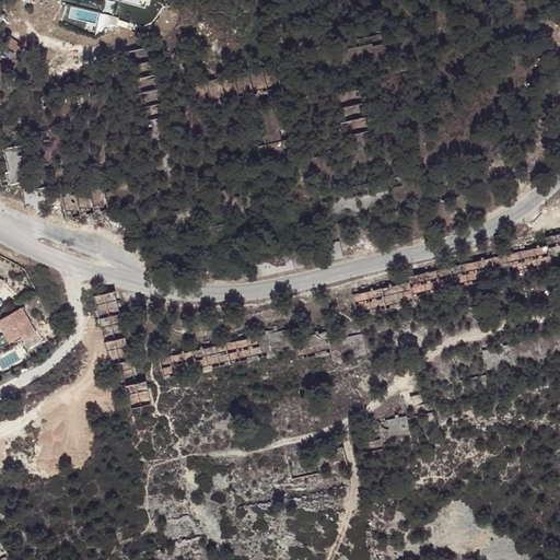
[(408,283),(352,293),(354,308),(440,294),(435,271),(406,277),(408,283)]
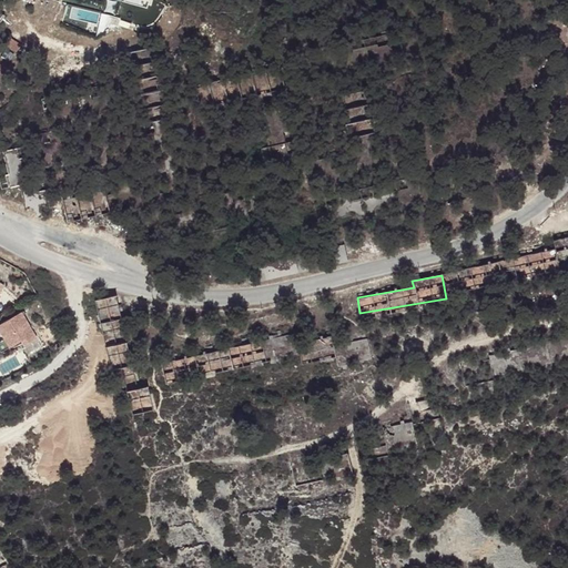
[(114,295),(94,300),(102,337),(122,334),(114,295)]
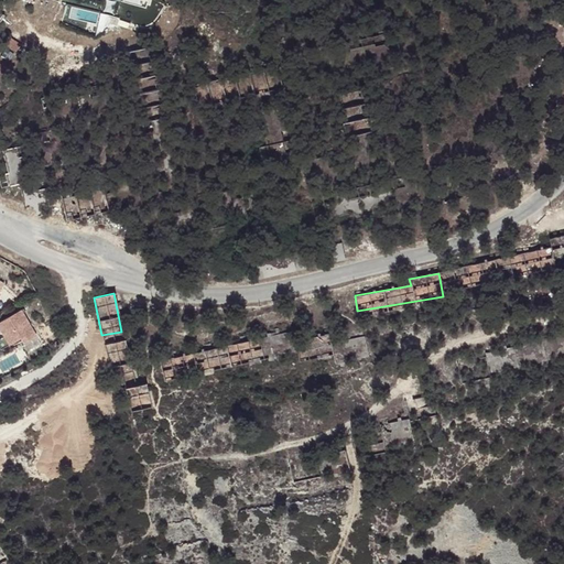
[(18,311),(0,321),(0,336),(0,337),(6,347),(18,339),(22,337),(24,342),(32,337),(18,311)]
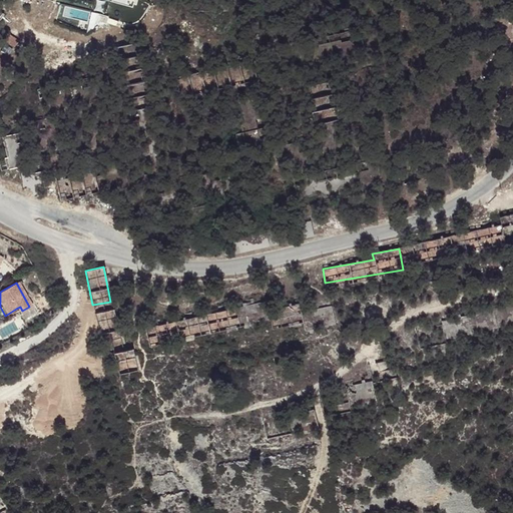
[(298,305),(278,308),(280,319),(300,315),(298,305)]
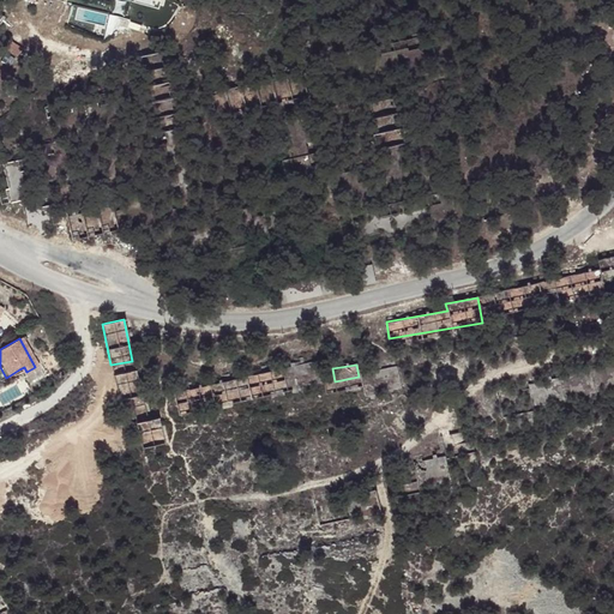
[(136,368),(113,375),(119,392),(140,386),(136,368)]
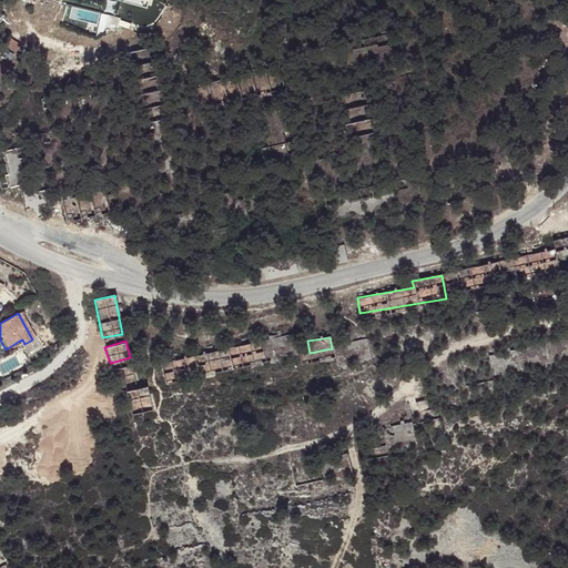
[(261,344),(161,359),(163,377),(264,363),(261,344)]
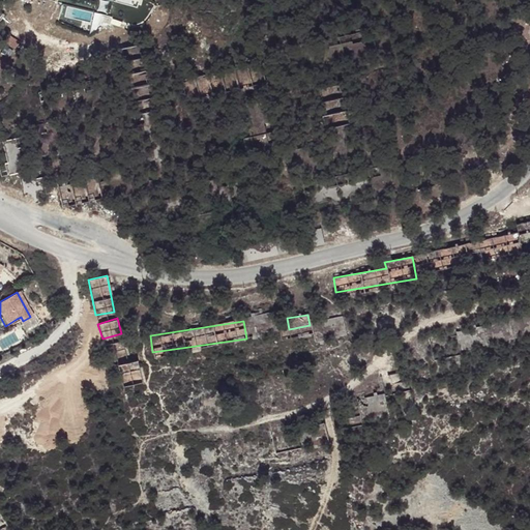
[(122,386),(142,382),(137,360),(117,364),(122,386)]
